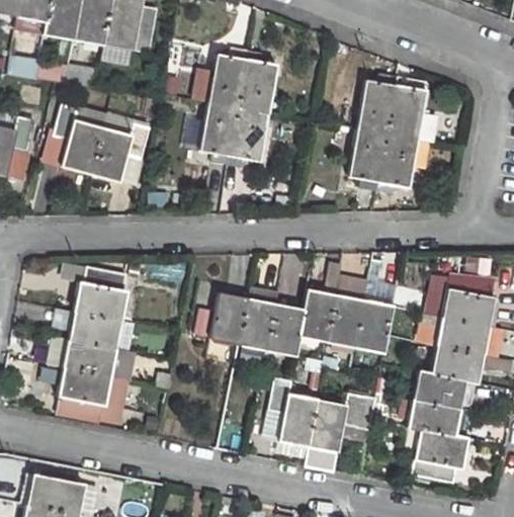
[(0,0),(0,12),(17,15),(20,0),(0,0)]
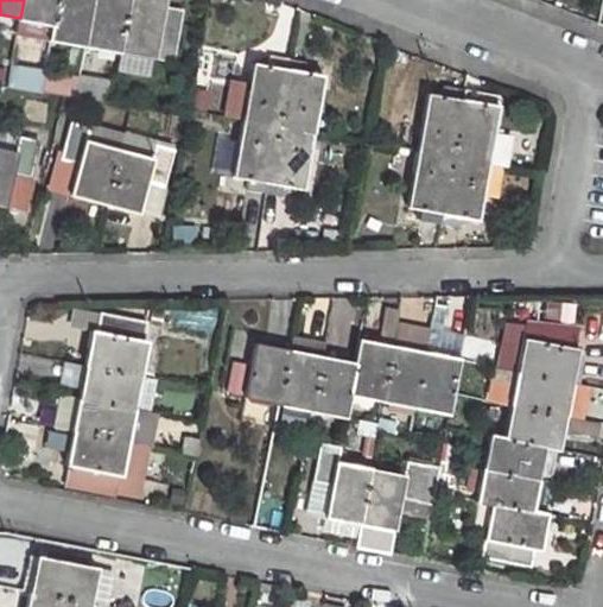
[(24,0),(20,18),(56,25),(59,0),(24,0)]
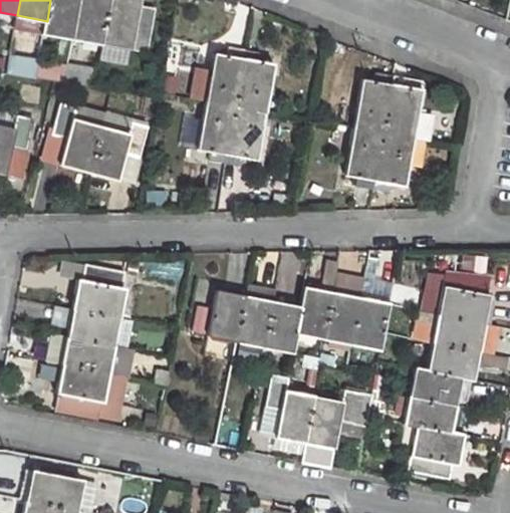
[(50,0),(47,21),(45,33),(73,38),(80,0),(50,0)]
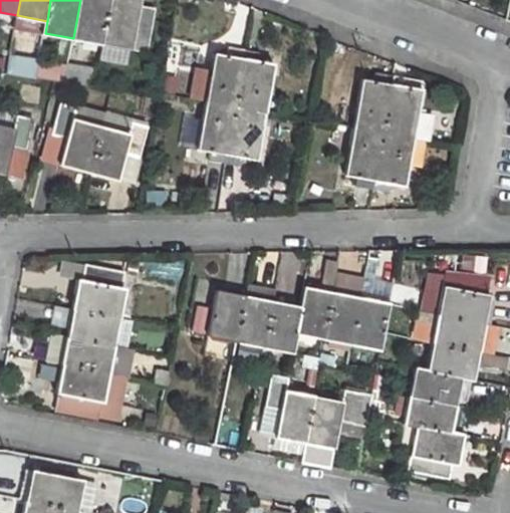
[(80,0),(73,38),(103,43),(111,0),(80,0)]
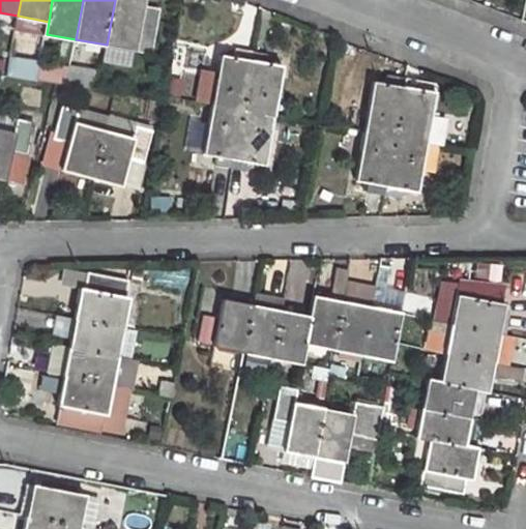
[(115,0),(107,45),(154,53),(162,9),(146,6),(147,0),(115,0)]
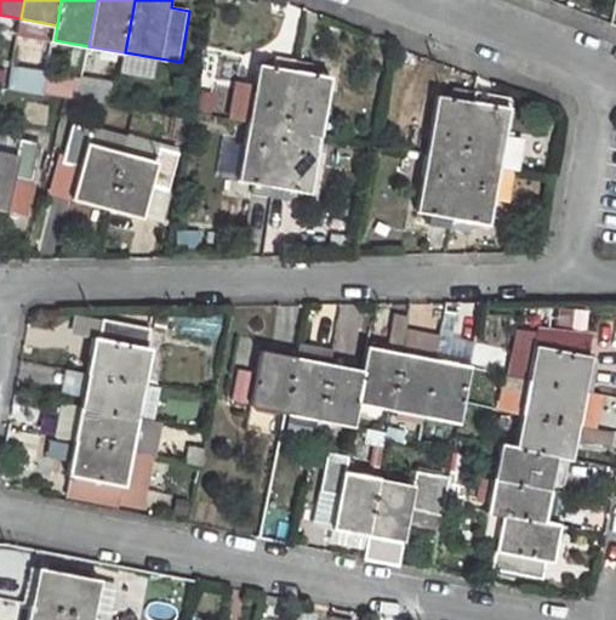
[(261,64),(250,120),(287,128),(301,58),(279,55),(277,67),(261,64)]
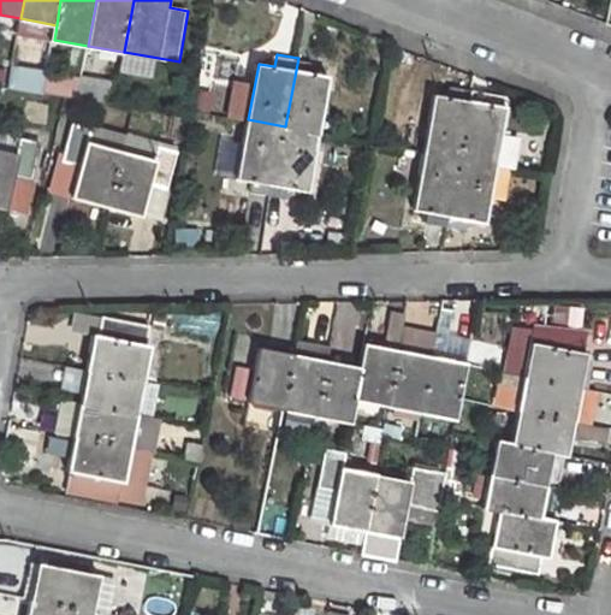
[(298,58),(285,126),(320,132),(331,75),(315,72),(315,61),(298,58)]
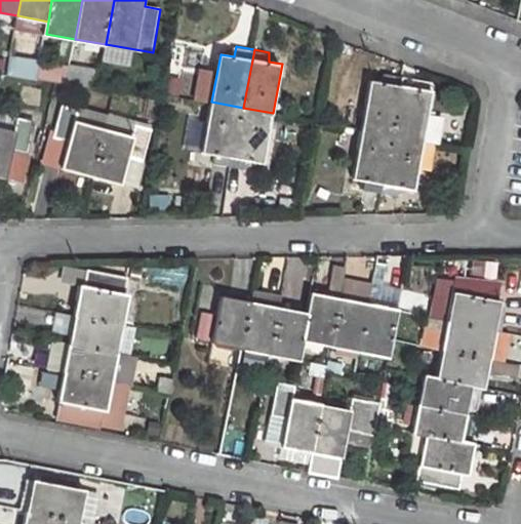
[(14,53),(10,74),(39,80),(43,59),(14,53)]
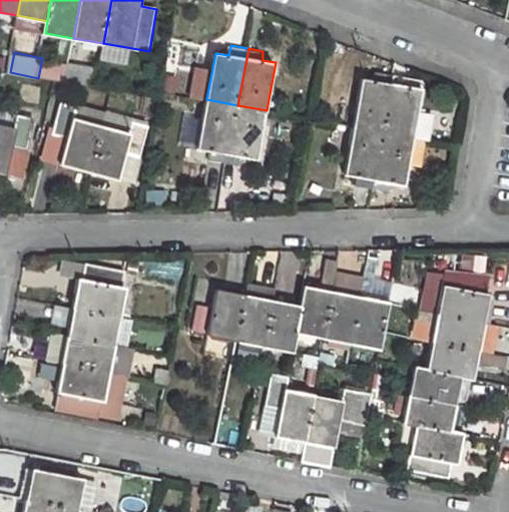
[(40,77),(67,80),(68,63),(42,60),(40,77)]
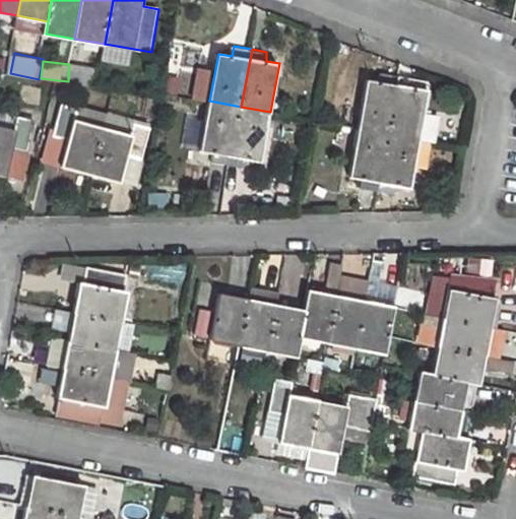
[(367,78),(359,128),(389,133),(399,75),(382,72),(380,81),(367,78)]
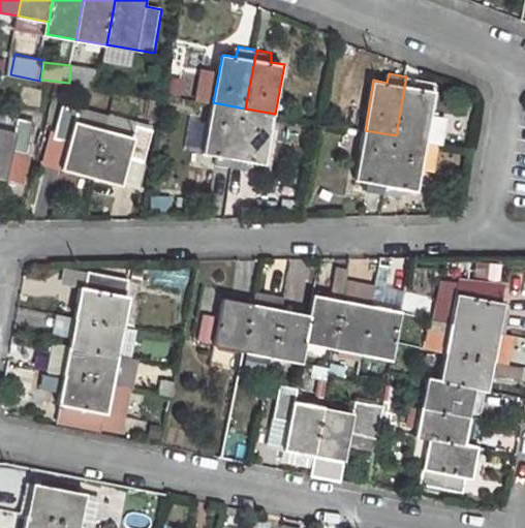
[(406,76),(396,135),(428,141),(436,92),(422,89),(423,80),(406,76)]
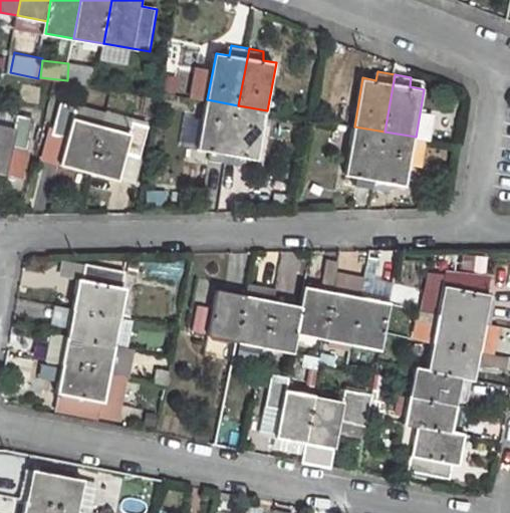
[(207,99),(199,148),(212,151),(211,160),(228,163),(238,105),(207,99)]
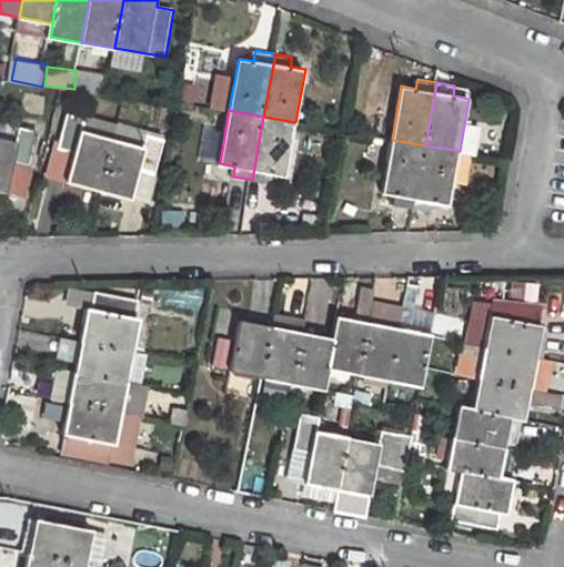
[(114,139),(83,131),(87,118),(69,112),(59,147),(76,151),(68,181),(101,190),(114,139)]
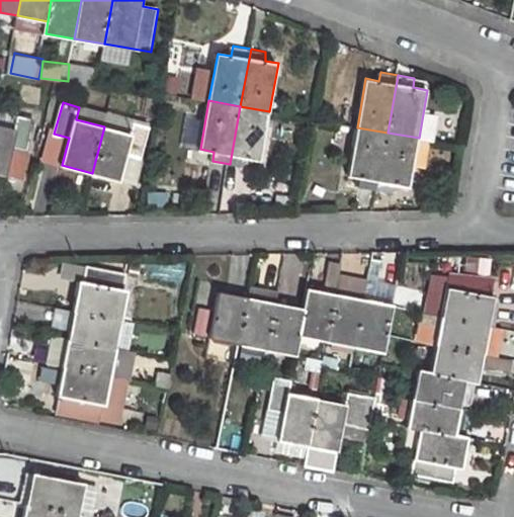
[(240,106),(230,164),(246,167),(247,158),(260,161),(269,111),(240,106)]
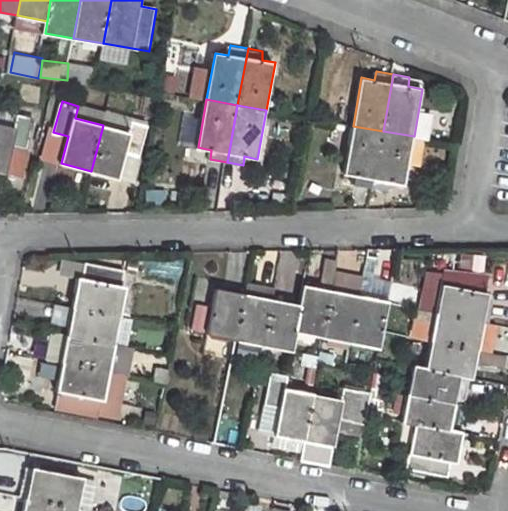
[(0,123),(0,170),(7,172),(13,144),(27,147),(35,118),(18,114),(15,127),(0,123)]
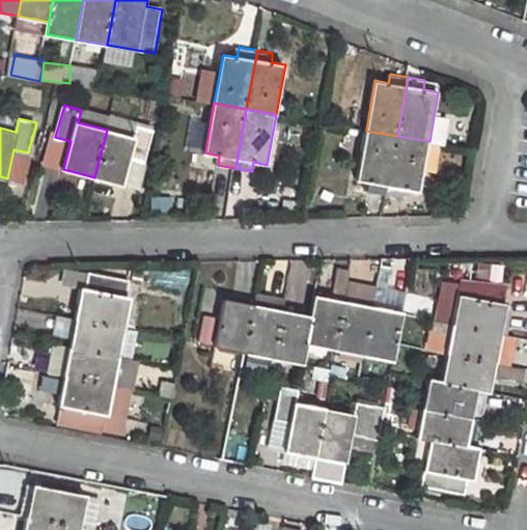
[(107,130),(94,177),(123,185),(131,157),(146,161),(155,129),(138,124),(135,137),(107,130)]
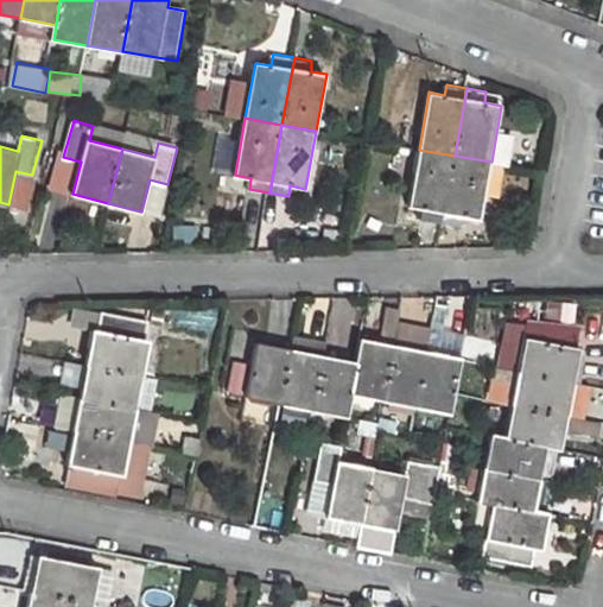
[(425,209),(424,219),(444,222),(455,156),(419,150),(410,206),(425,209)]
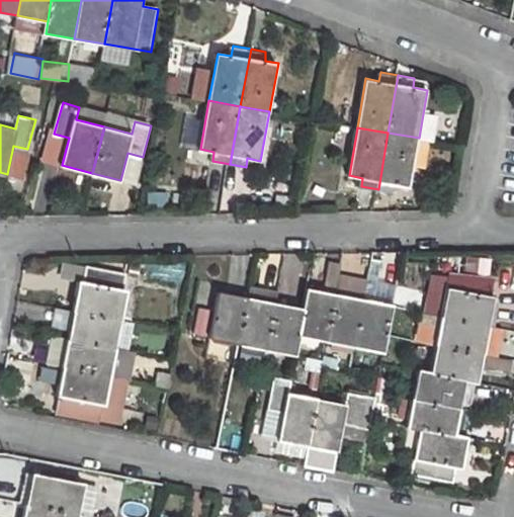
[(388,133),(378,189),(394,192),(396,183),(410,185),(419,138),(388,133)]
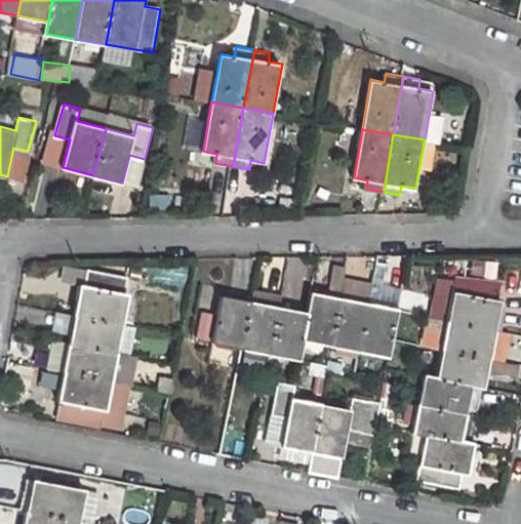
[(502,279),(502,260),(462,260),(462,278),(502,279)]
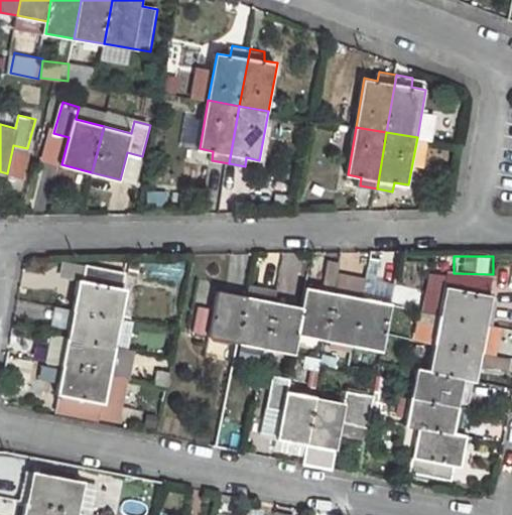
[(80,279),(74,308),(122,317),(127,289),(125,288),(128,272),(87,264),(85,280),(80,279)]
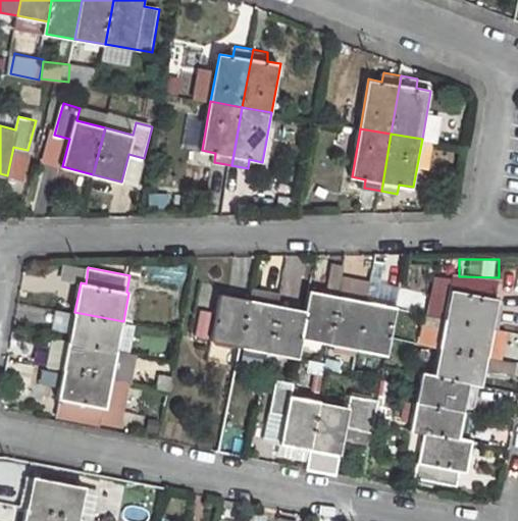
[(332,289),(371,293),(373,277),(334,273),(332,289)]
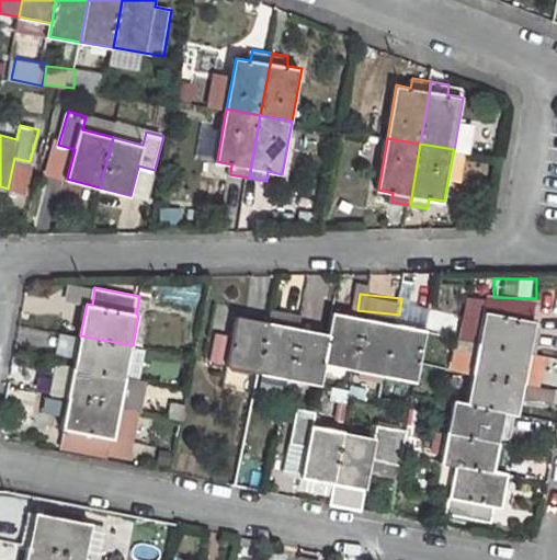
[(490,299),(481,342),(532,353),(537,321),(533,319),(536,303),(490,299)]
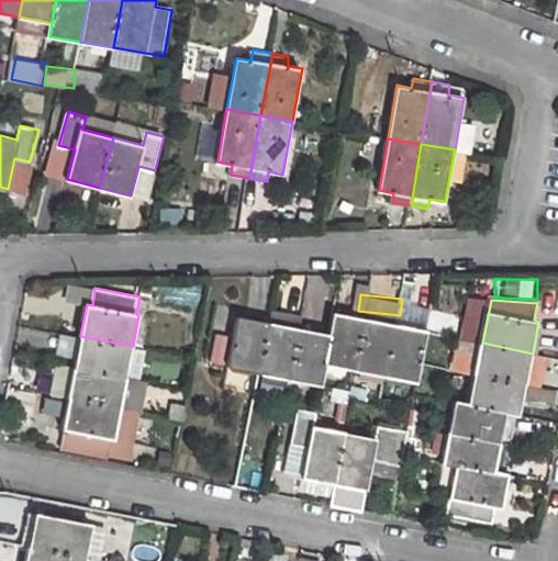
[(332,335),(326,363),(357,369),(367,318),(336,313),(332,335)]
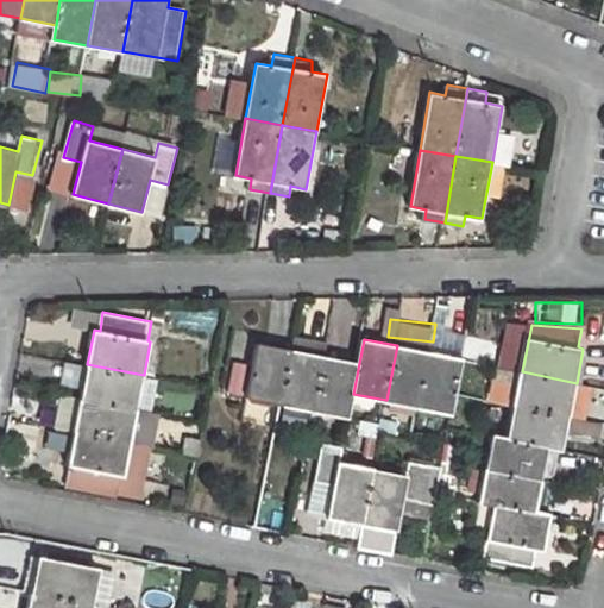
[(259,343),(249,397),(282,403),(294,350),(259,343)]
